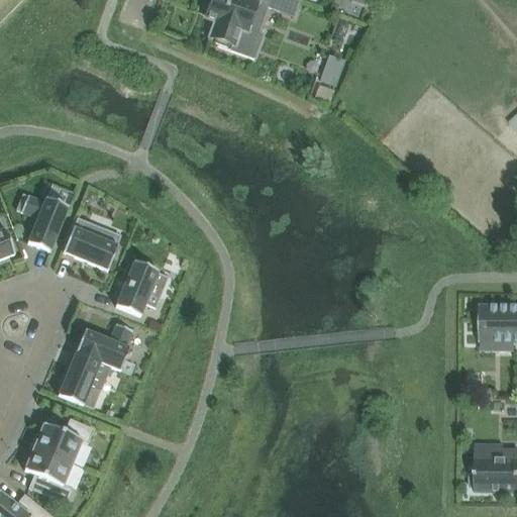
[(206,0),(203,10),(207,12),(205,18),(216,22),(210,39),(216,40),(214,43),(227,48),(228,45),(232,46),(230,50),(253,59),(262,35),(257,33),(256,33),(255,34),(247,31),(257,5),(266,8),(265,10),(266,10),(267,8),(280,13),(295,18),(301,3),(292,0),(248,0),(248,1),(247,1),(246,0),(206,0)]
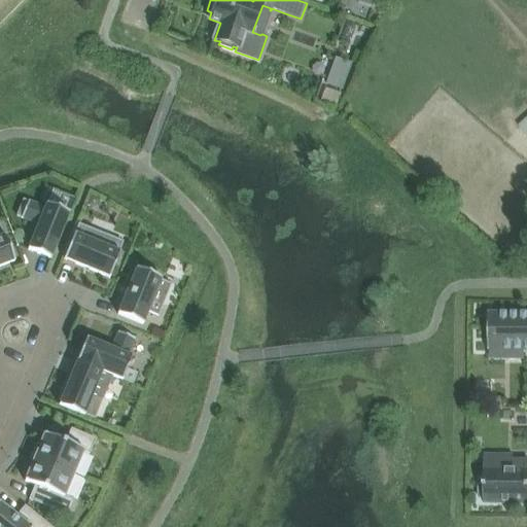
[(335,58),(325,84),(342,90),(351,63),(335,58)]
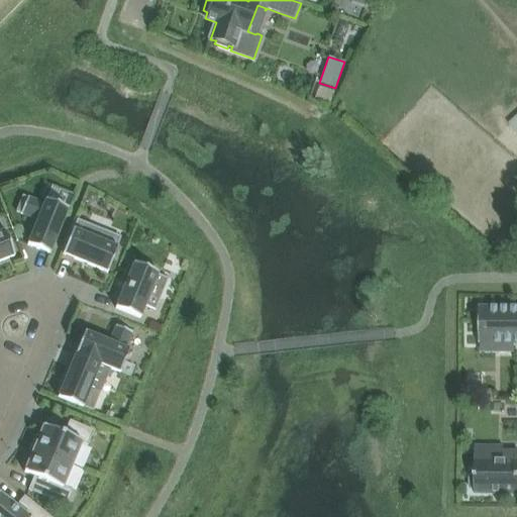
[(89,192),(85,201),(91,204),(96,201),(98,197),(89,192)]
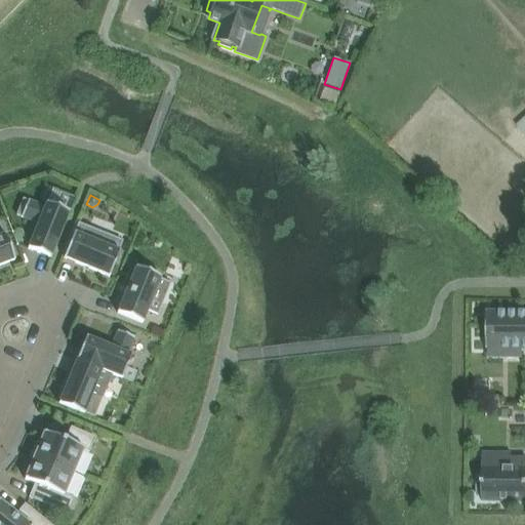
[(24,199),(16,215),(22,217),(28,201),(24,199)]
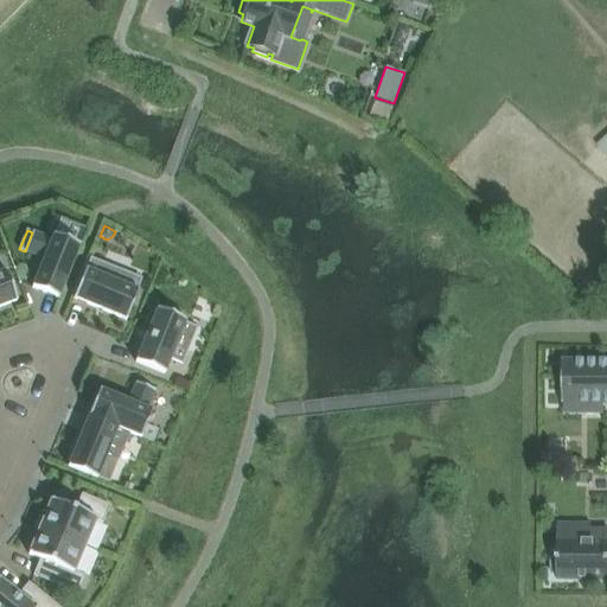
[(44,260),(32,288),(58,299),(80,246),(53,236),(52,240),(32,232),(25,251),(44,260)]
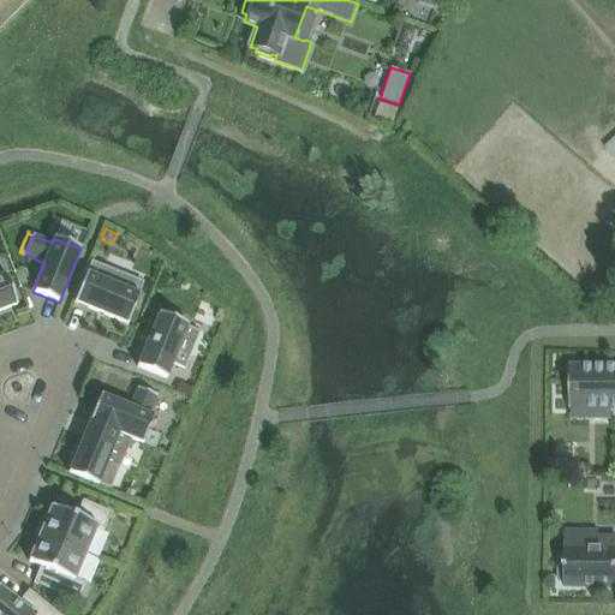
[(115,286),(100,279),(106,266),(93,261),(75,303),(129,326),(139,296),(138,294),(143,284),(120,274),(115,286)]
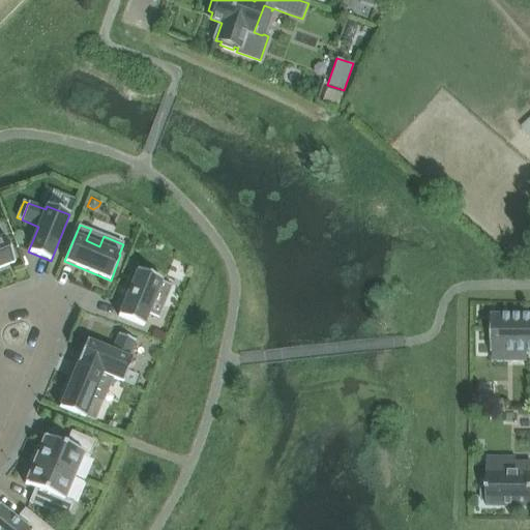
[(0,268),(15,263),(5,237),(3,238),(0,230),(0,268)]
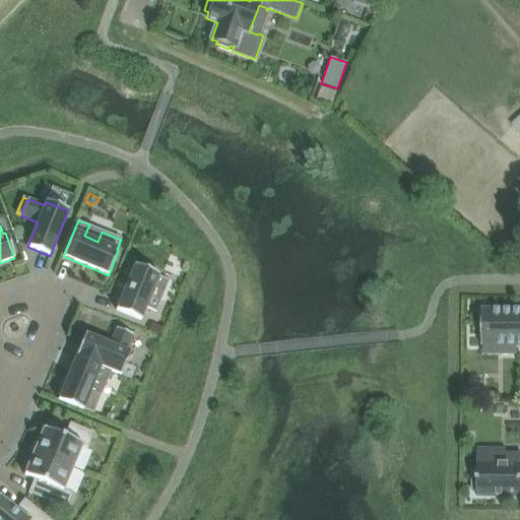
[(159,275),(134,265),(116,311),(141,321),(146,308),(156,312),(169,281),(158,276),(159,275)]
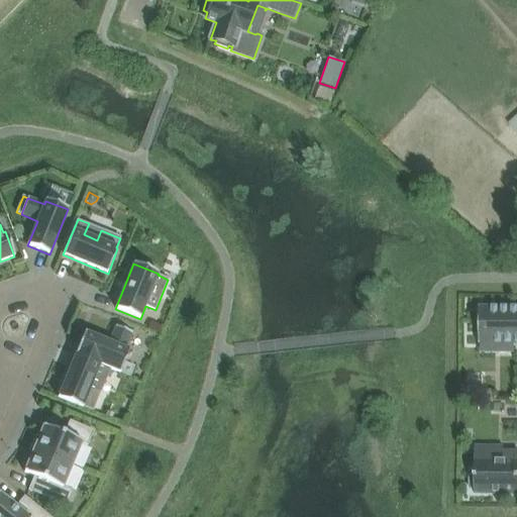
[(479,344),(516,343),(516,307),(480,308),(479,344)]
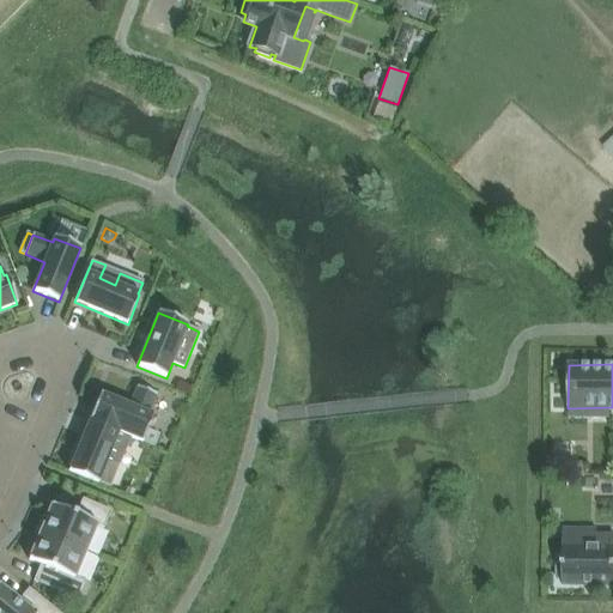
[(101,394),(90,420),(119,432),(119,434),(153,448),(159,435),(147,430),(153,417),(149,414),(157,395),(138,387),(129,406),(101,394)]
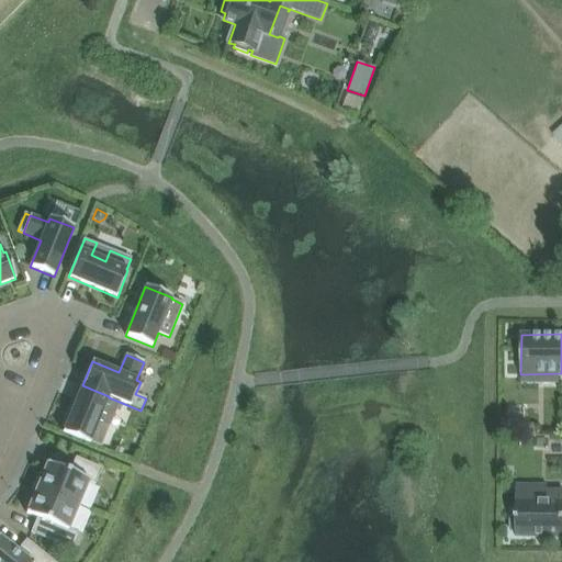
[(99,423),(109,397),(109,396),(82,385),(63,434),(89,445),(90,442),(101,447),(109,427),(99,423)]
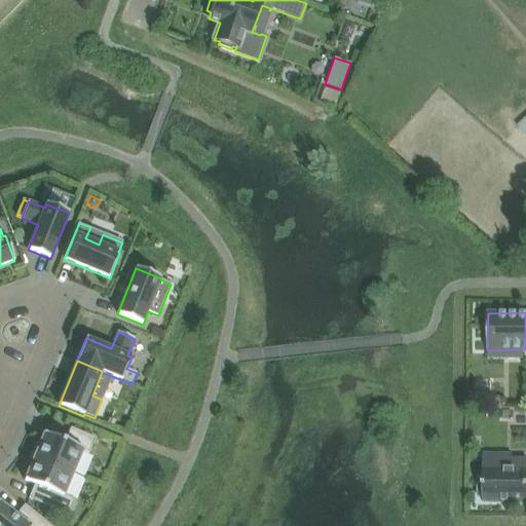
[(35,456),(34,457),(73,474),(82,451),(88,454),(96,439),(71,428),(65,443),(44,434),(40,445),(36,444),(32,454),(35,456)]
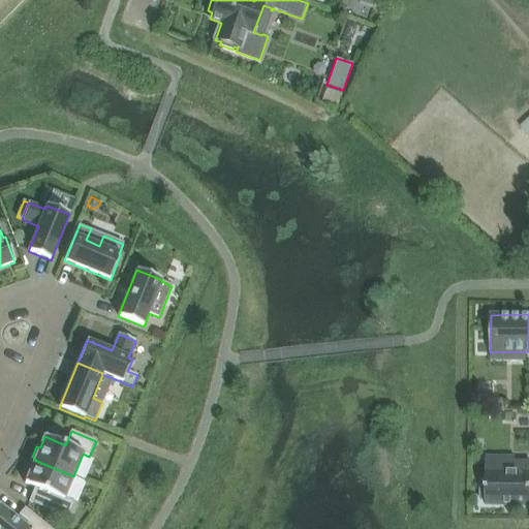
[(480,488),(480,500),(486,500),(486,504),(528,504),(528,462),(514,463),(514,456),(486,455),(486,463),(486,471),(486,488),(480,488)]
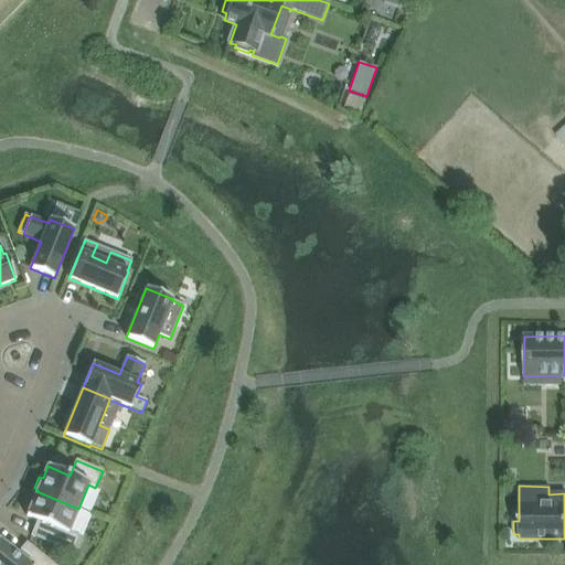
[(68,532),(78,509),(36,491),(27,516),(38,521),(31,536),(73,554),(80,537),(68,532)]
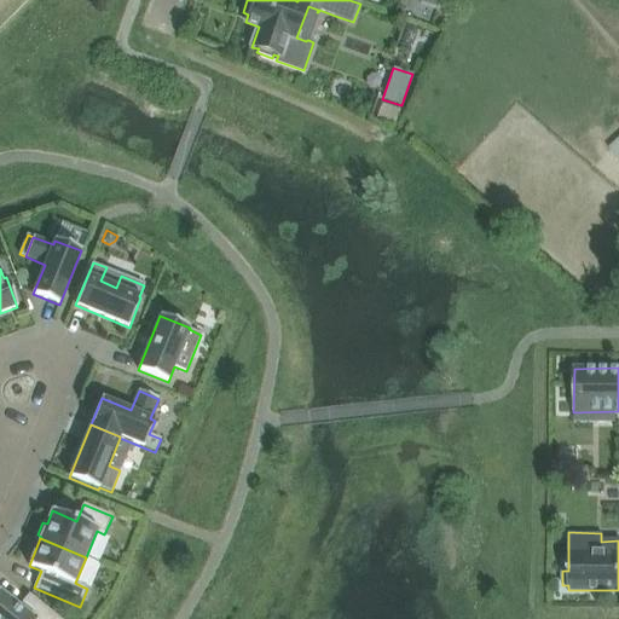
[(58,618),(29,595),(18,608),(0,593),(0,618),(58,618)]
